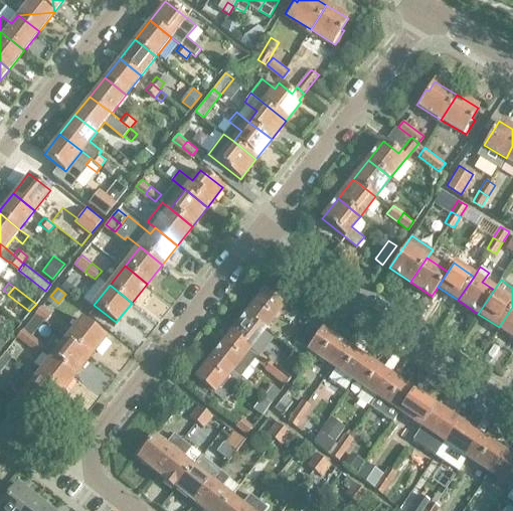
[(265,291),(247,312),(265,326),(282,305),(265,291)]
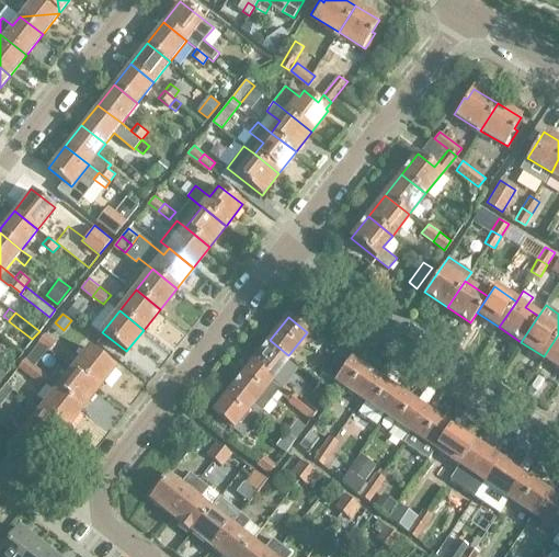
[(46,332),(38,341),(50,350),(57,341),(46,332)]
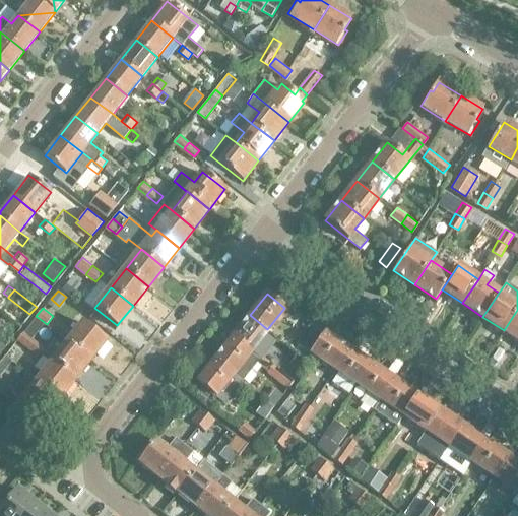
[(517,310),(504,330),(517,340),(517,310)]
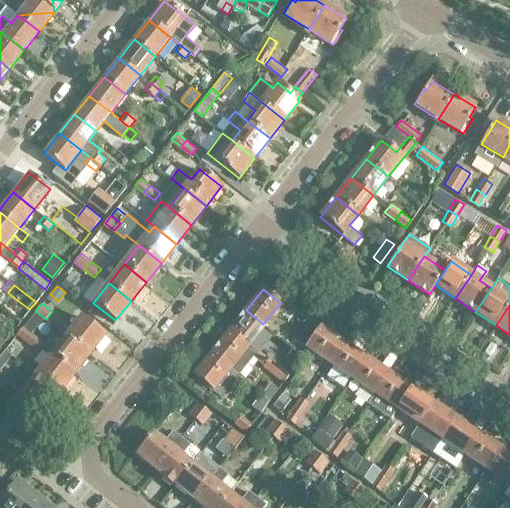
[(246,310),(229,332),(247,346),(263,324),(246,310)]
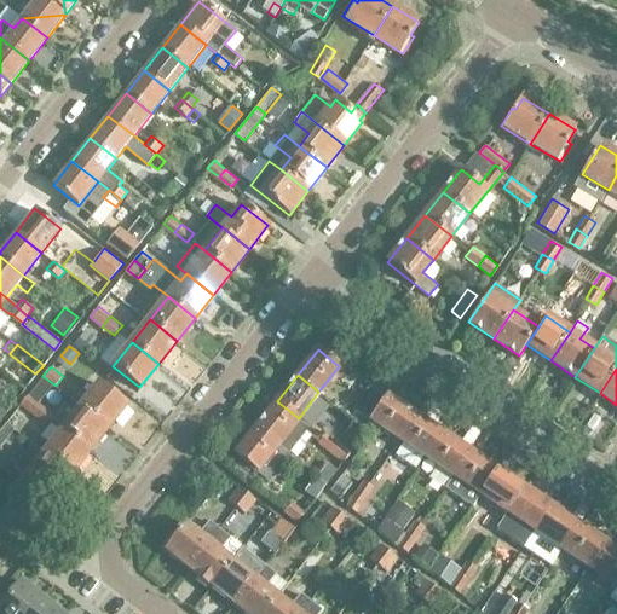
[(99,382),(81,406),(108,428),(127,404),(99,382)]
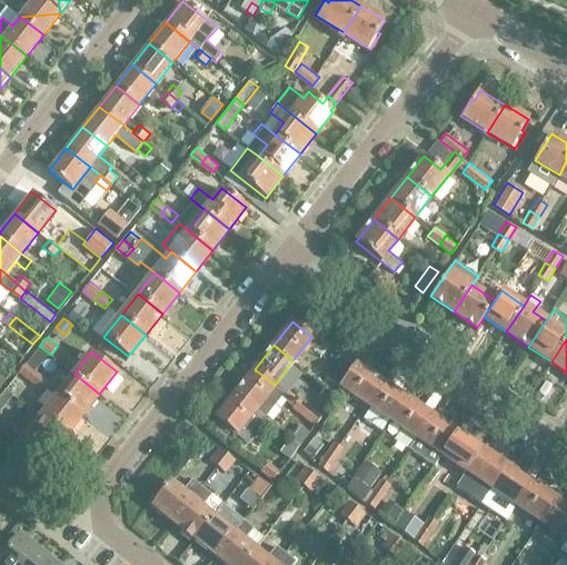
[(352,362),(340,354),(326,376),(337,384),(352,362)]
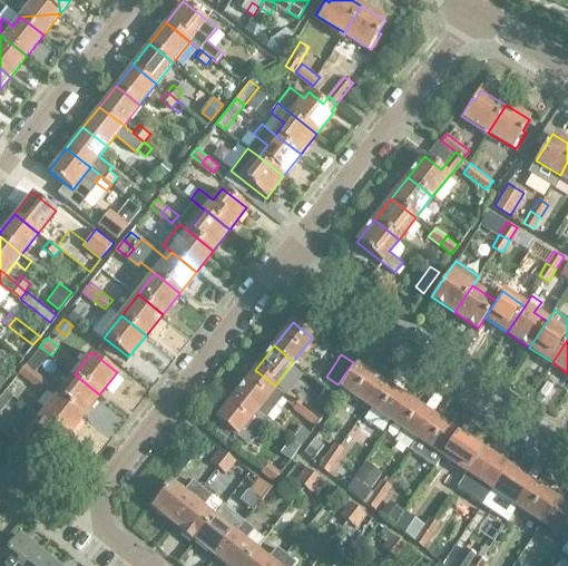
[(37,372),(38,372),(27,363),(19,371),(30,380),(37,372)]
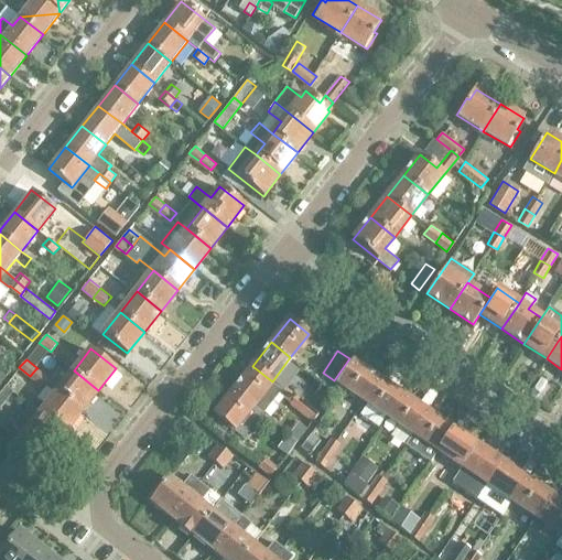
[(378,378),(353,362),(338,383),(364,400),(378,378)]
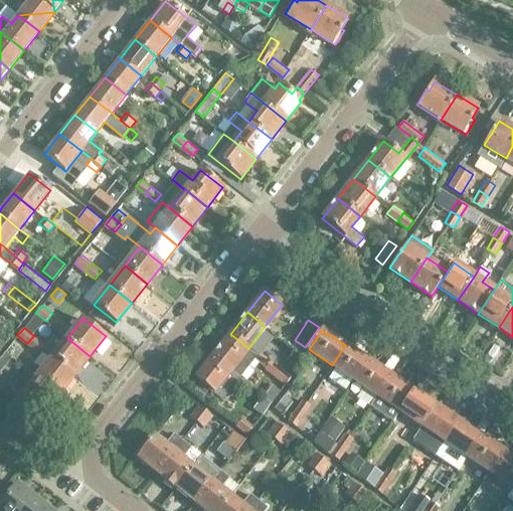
[(248,348),(230,334),(213,355),(231,369),(248,348)]
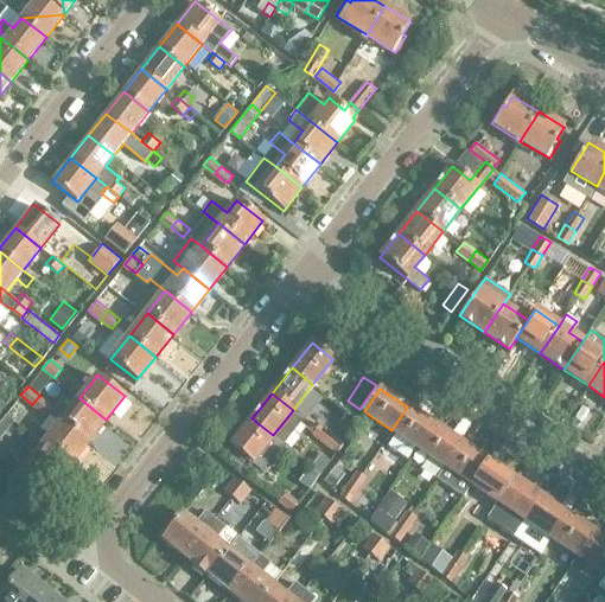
[(39,396),(32,404),(44,414),(51,404),(40,396),(39,396)]
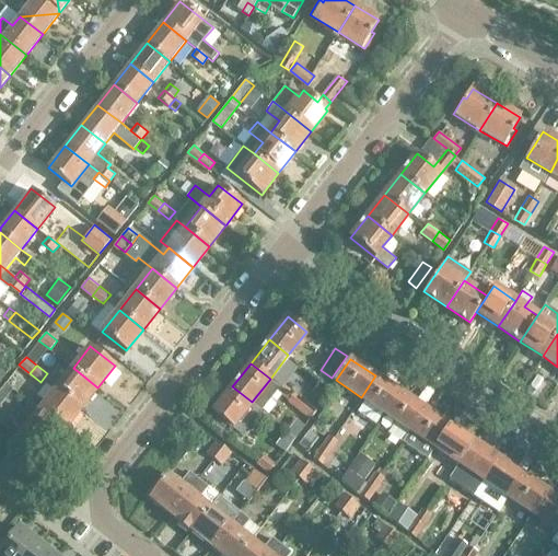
[(97,387),(73,368),(57,389),(81,408),(97,387)]
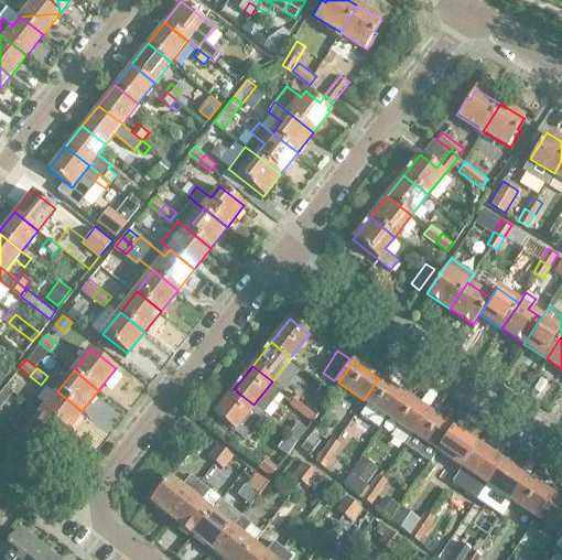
[(403,395),(378,378),(364,400),(388,417),(403,395)]
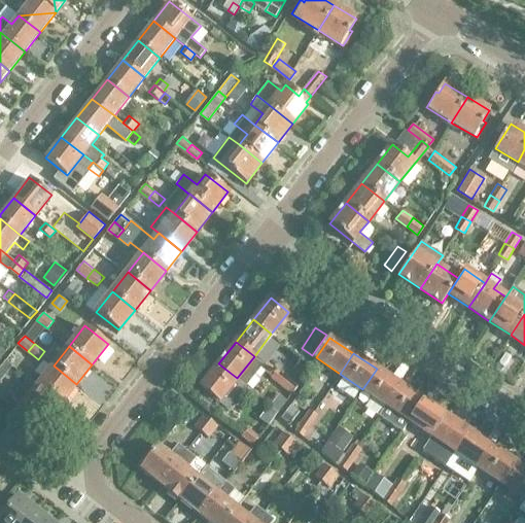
[(201,386),(219,401),(237,378),(218,363),(201,386)]
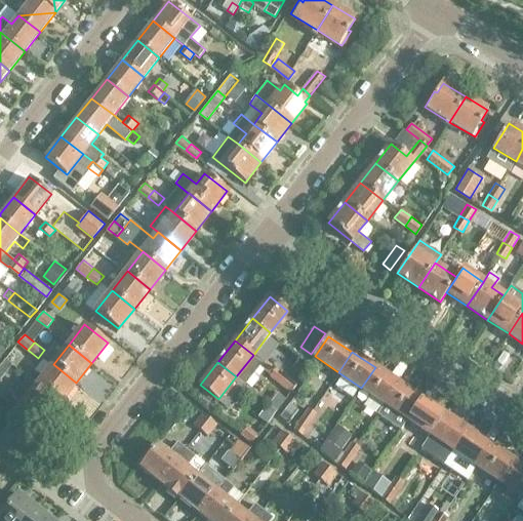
[(76,383),(53,364),(38,384),(61,402),(76,383)]
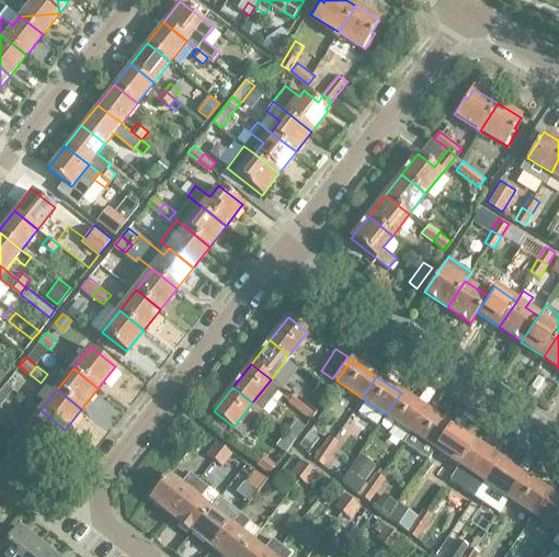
[(299,408),(306,399),(295,390),(287,399),(299,408)]
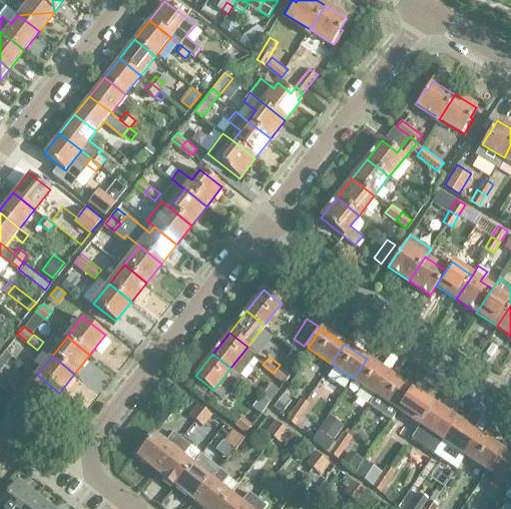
[(367,359),(353,379),(376,394),(389,374),(367,359)]
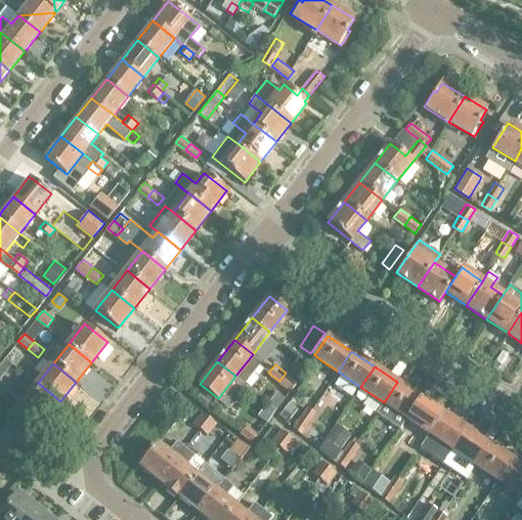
[(286,373),(279,381),(291,389),(297,382),(286,373)]
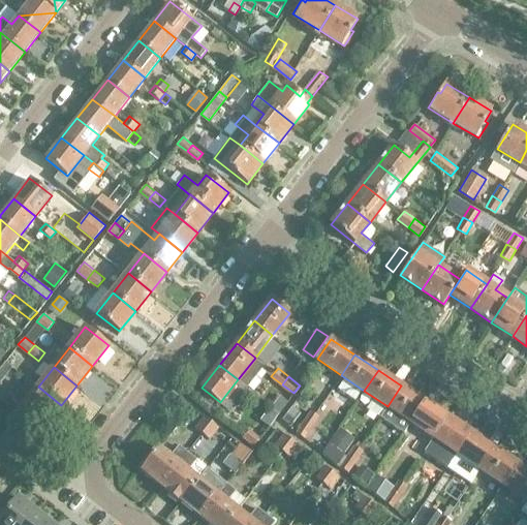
[(61,405),(38,387),(28,399),(7,382),(1,391),(45,425),(61,405)]
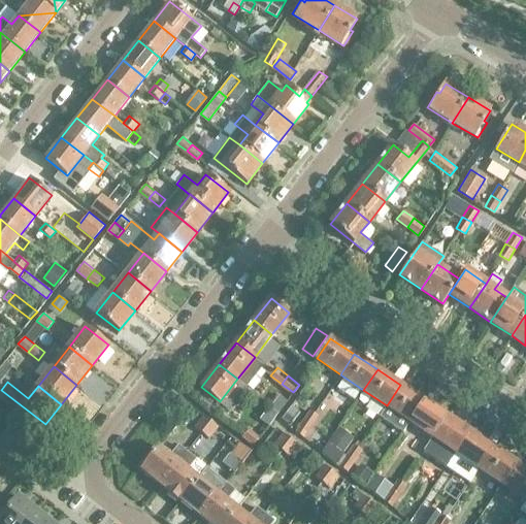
[(403,430),(409,421),(423,400),(400,385),(387,405),(380,415),(403,430)]
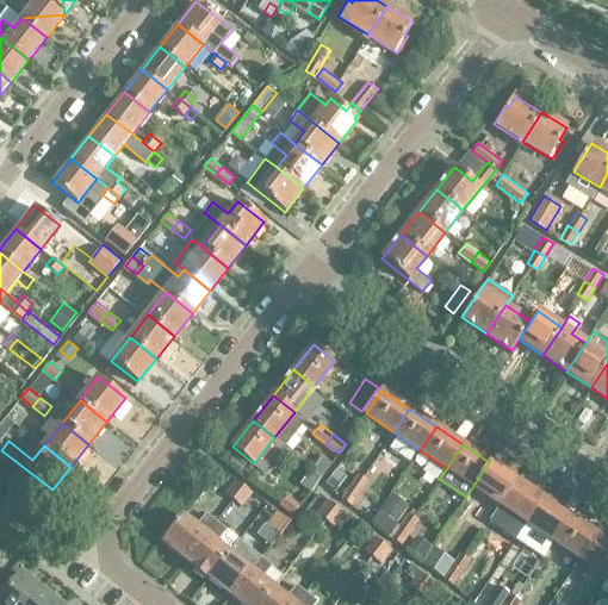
[(489,462),(473,486),(500,504),(516,480),(489,462)]
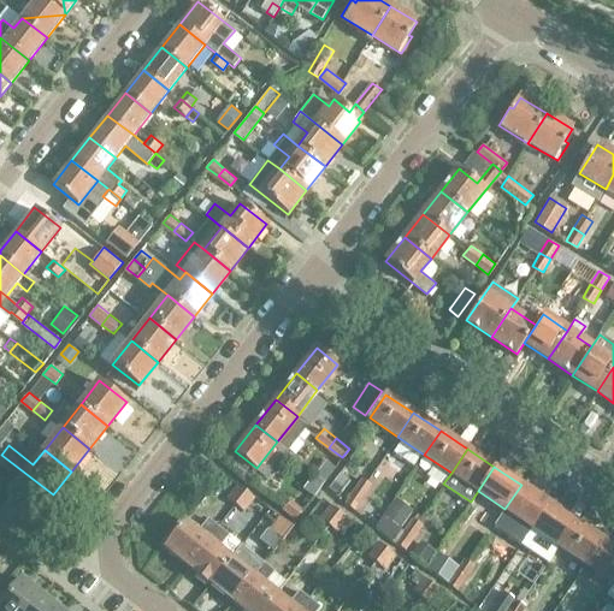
[(353,487),(364,494),(372,482),(361,475),(353,487)]
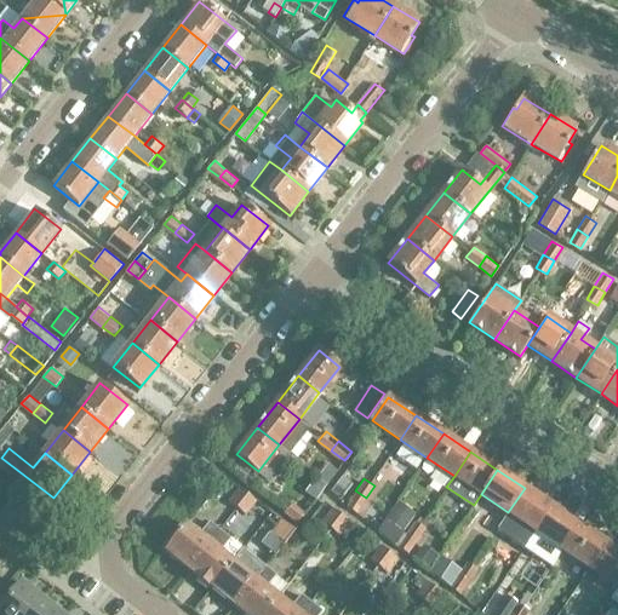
[(240,487),(229,500),(238,507),(249,493),(240,487)]
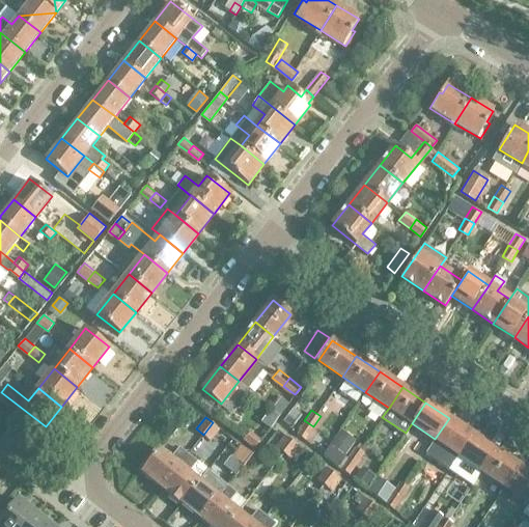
[(449,418),(435,439),(458,454),(472,434),(449,418)]
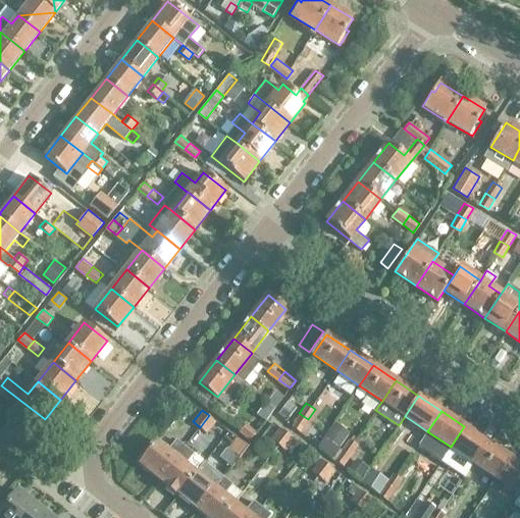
[(300,430),(308,419),(299,413),(292,424),(300,430)]
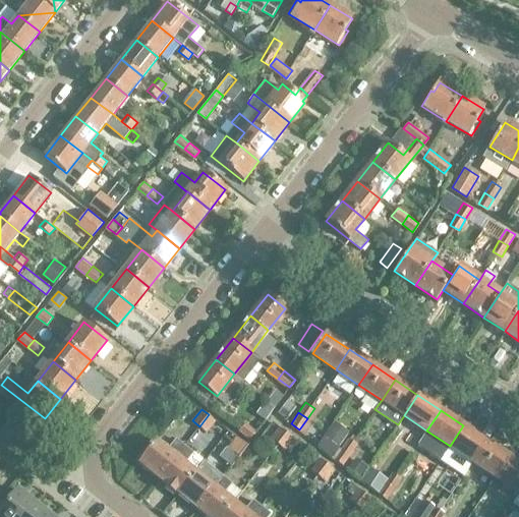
[(216,420),(209,414),(199,426),(207,432),(216,420)]
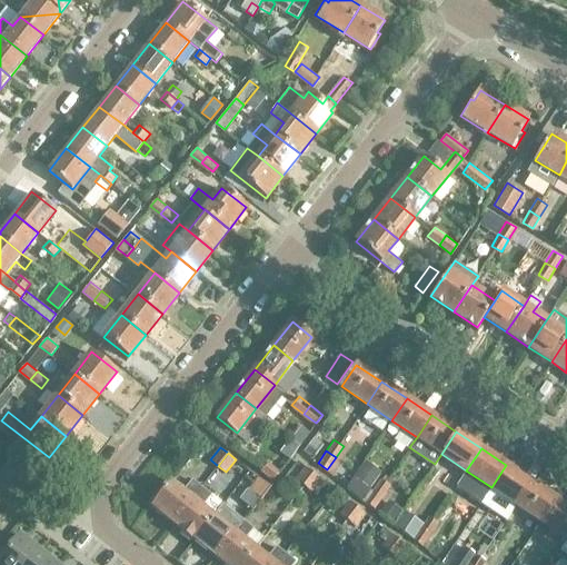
[(365,457),(354,474),(370,485),(381,468),(365,457)]
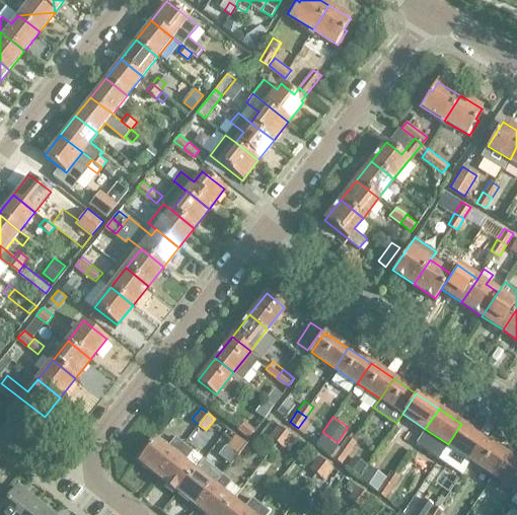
[(237,427),(248,436),(255,428),(243,418),(237,427)]
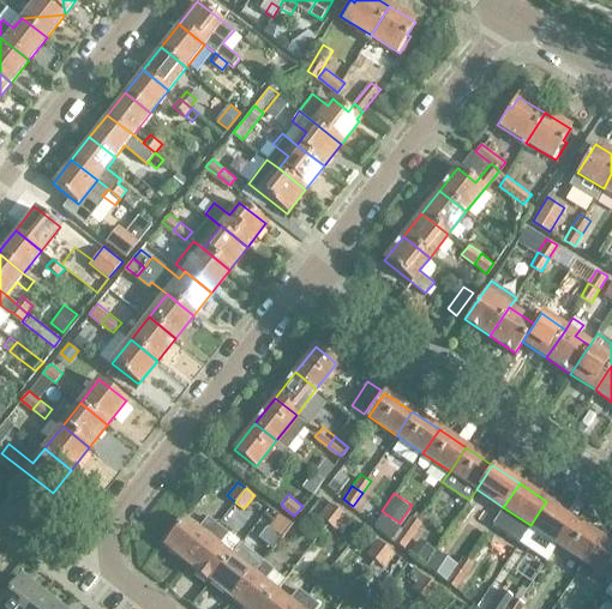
[(328,520),(339,506),(330,499),(318,513),(328,520)]
